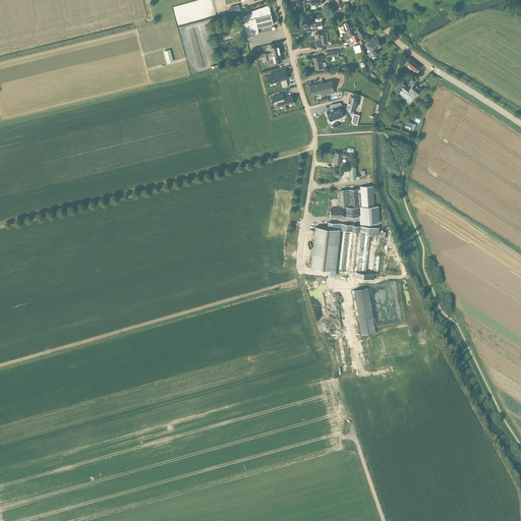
[(257,27),(274,23),(272,14),(271,14),(270,9),(270,4),(251,11),(252,11),(252,13),(242,16),(246,36),(259,33),(257,27)]
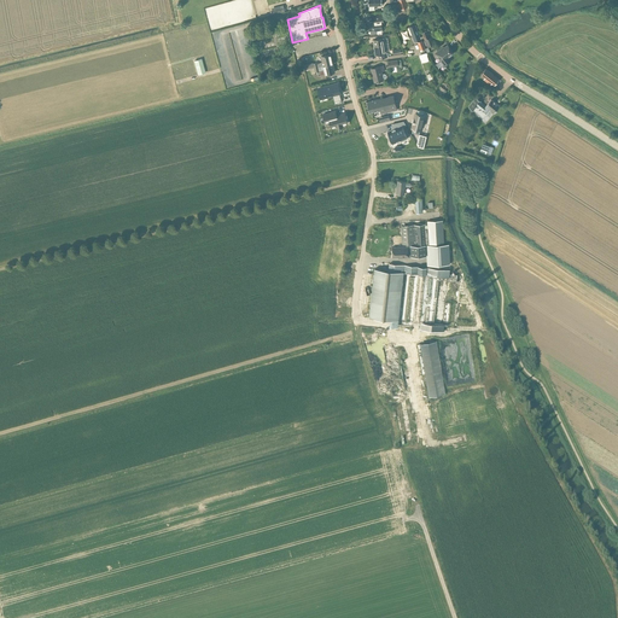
[(374,22),(368,23),(369,31),(371,30),(371,34),(377,34),(377,30),(382,30),(383,29),(383,28),(382,24),(384,24),(383,19),(389,18),(388,11),(382,12),(383,15),(382,15),(375,16),(377,19),(374,19),(374,22)]
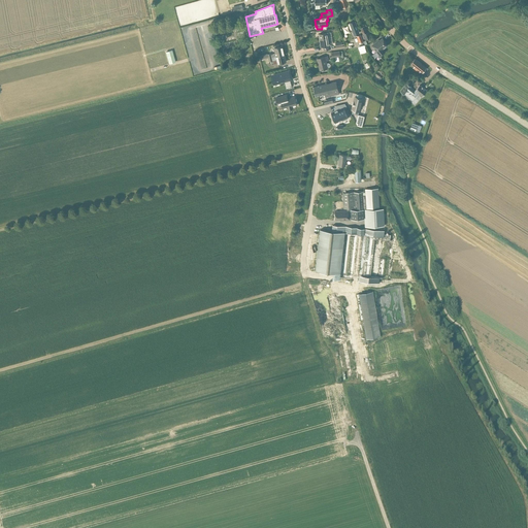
[(359,33),(355,21),(350,23),(355,35),(359,33)]
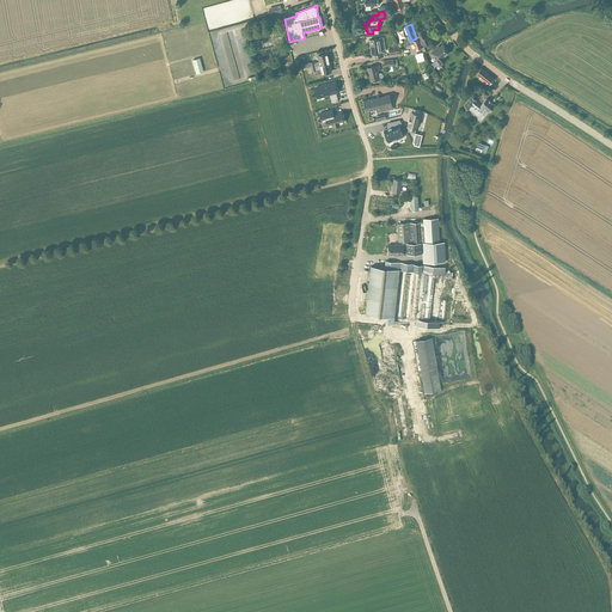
[(418,32),(421,40),(423,47),(430,44),(429,40),(427,41),(422,30),(418,32)]
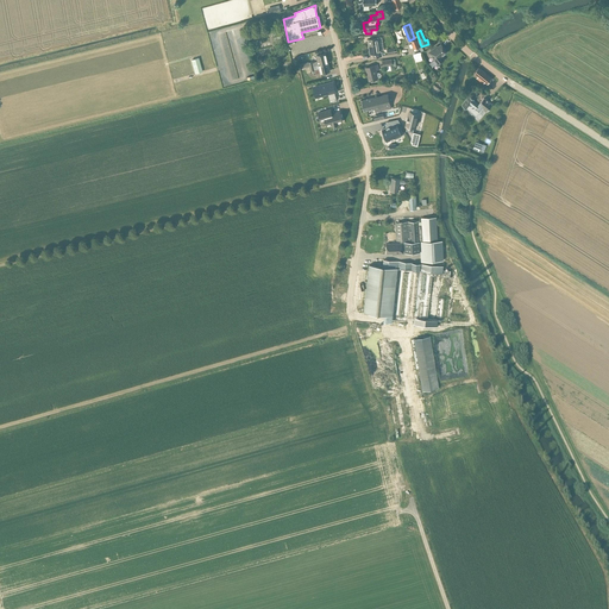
[(378,38),(368,39),(370,54),(372,54),(374,57),(382,56),(382,52),(381,52),(378,38)]
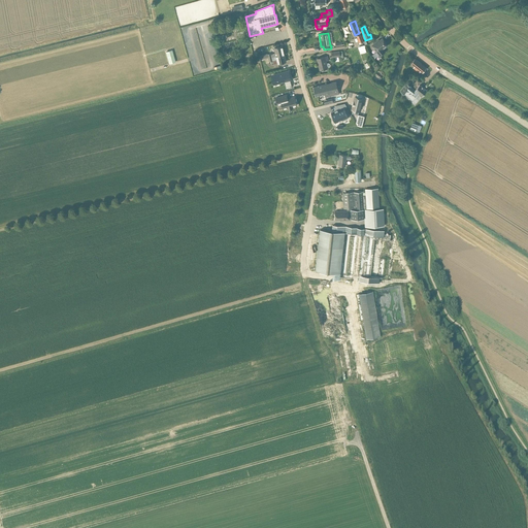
[(383,39),(373,46),(381,56),(386,52),(384,50),(388,45),(383,39)]
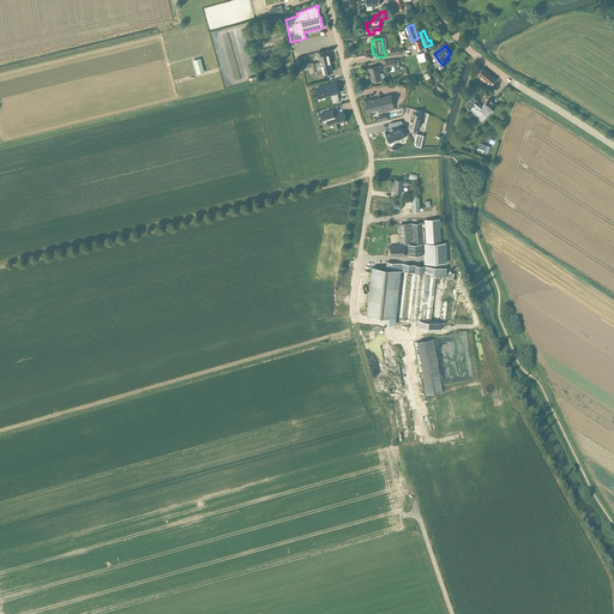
[(307,65),(308,68),(312,67),(317,66),(321,65),(331,62),(329,54),(324,55),(324,54),(323,54),(323,55),(319,56),(320,62),(315,64),(315,62),(311,64),(307,65)]
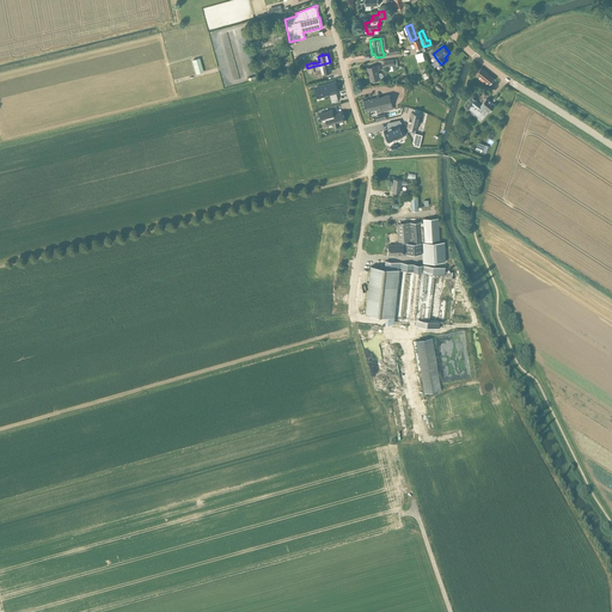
[(200,59),(193,60),(196,74),(203,72),(200,59)]
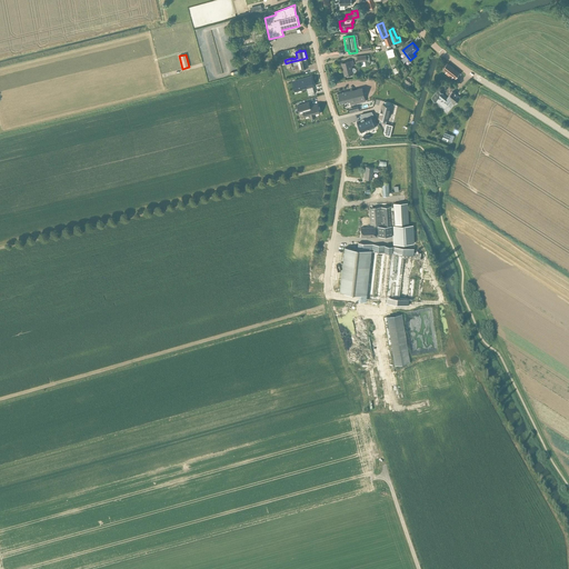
[(307,58),(298,60),(300,69),(308,67),(307,58)]
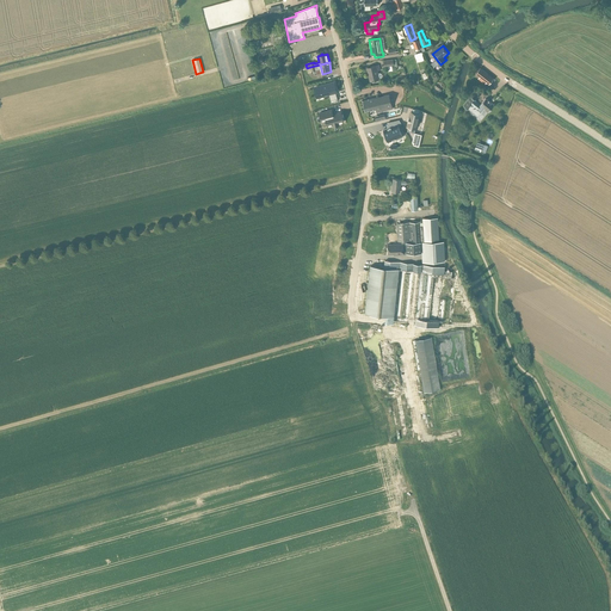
[(380,71),(380,69),(378,65),(366,68),(370,81),(378,79),(377,72),(380,71)]
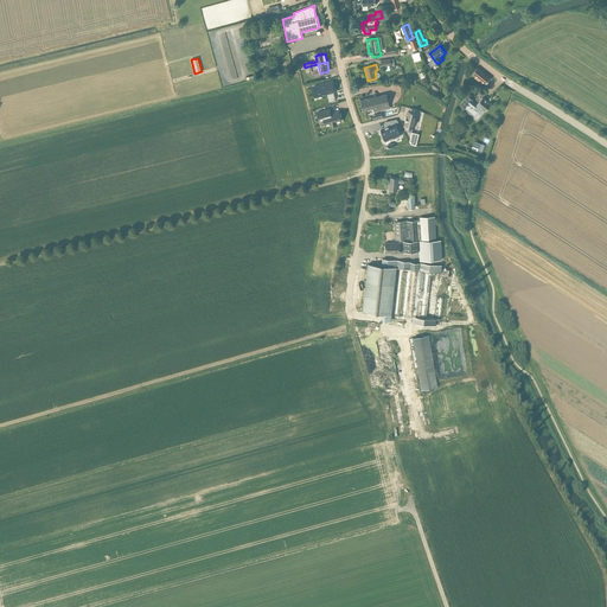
[(477,68),(473,72),(477,76),(475,78),(483,83),(484,81),(486,83),(490,78),(477,68)]
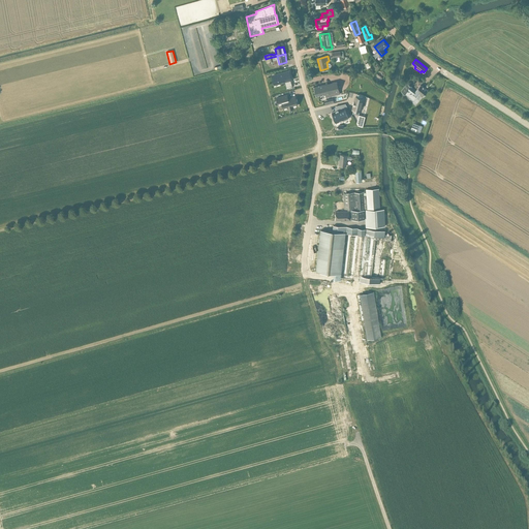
[(290,71),(273,76),(275,86),(287,83),(288,86),(293,84),(292,81),(293,81),(290,71)]
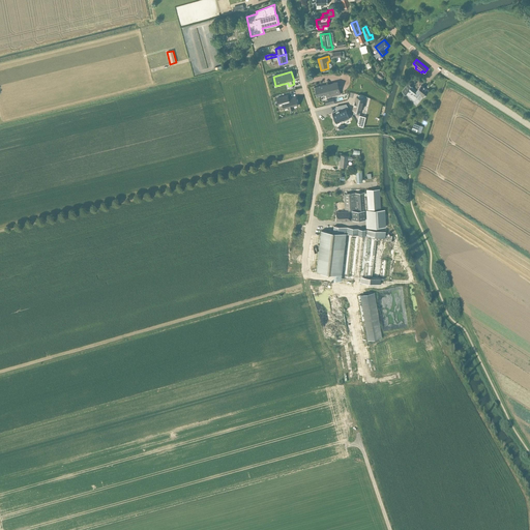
[(317,96),(323,95),(323,96),(324,100),(327,99),(328,98),(328,97),(341,94),(337,82),(315,88),(317,96)]
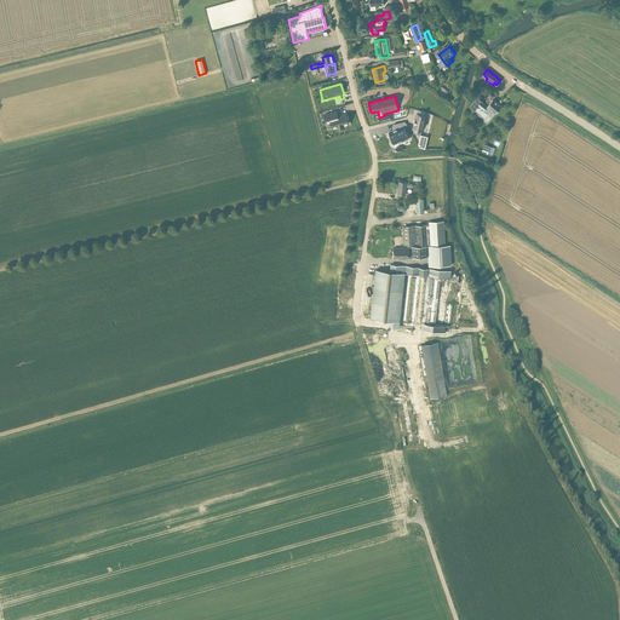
[(474,102),(470,107),(475,110),(477,108),(480,110),(478,112),(486,118),(491,112),(492,109),(497,113),(501,107),(493,99),(487,107),(482,103),(483,102),(478,97),(474,102)]
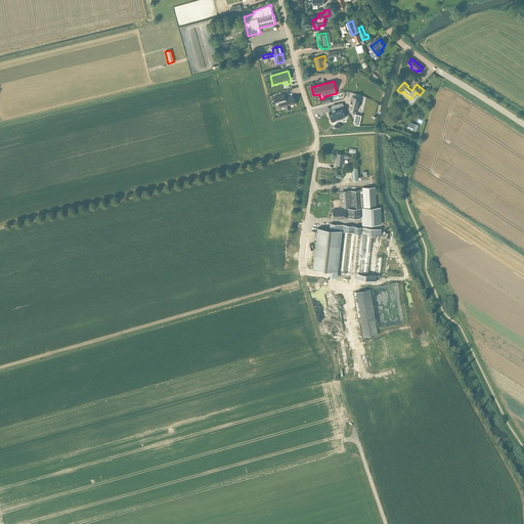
[(352,96),(349,107),(350,107),(349,112),(356,113),(357,110),(360,95),(354,93),(353,96),(352,96)]
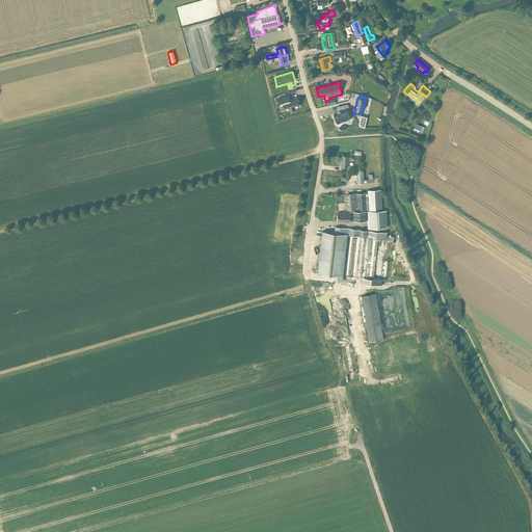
[(289,96),(278,99),(281,105),(285,104),(286,109),(290,108),(291,109),(295,108),(294,107),(298,106),(296,98),(290,100),(289,96)]
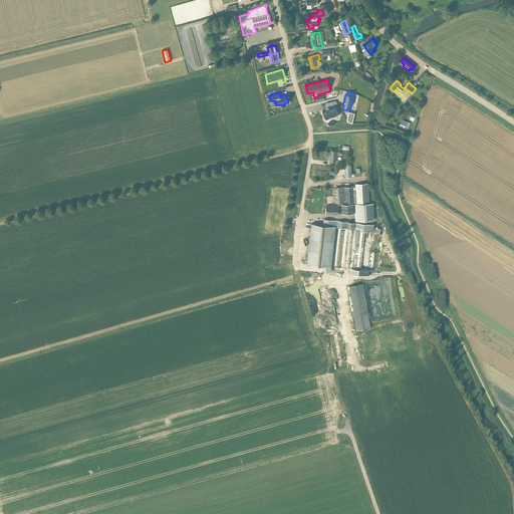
[(327,107),(320,110),(324,122),(330,121),(332,120),(333,120),(339,118),(339,117),(340,117),(336,106),(338,106),(339,106),(336,101),(335,102),(325,103),(326,103),(327,107)]
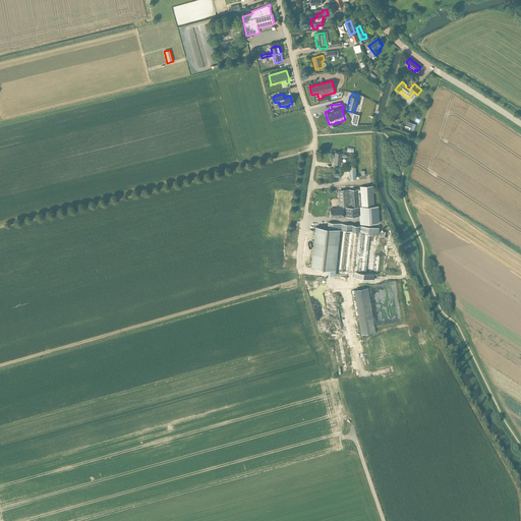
[(278,121),(284,119),(282,112),(276,114),(278,121)]
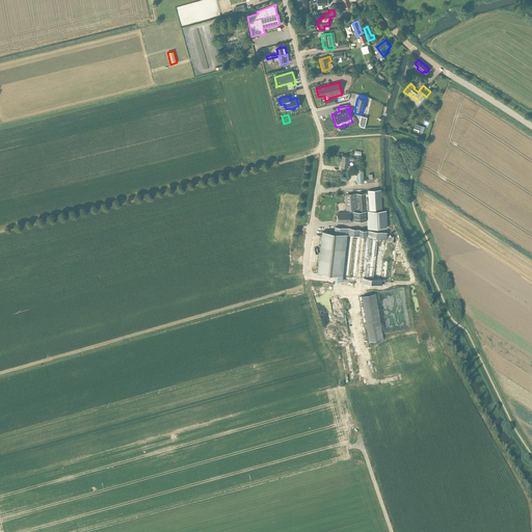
[(286,134),(313,128),(312,123),(298,126),(297,122),(284,125),(286,134)]
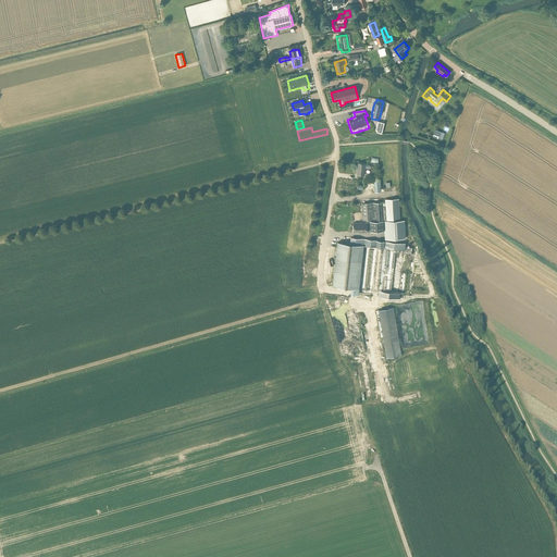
[(366,164),(363,163),(358,163),(357,174),(364,175),(366,168),(370,169),(370,165),(366,164)]
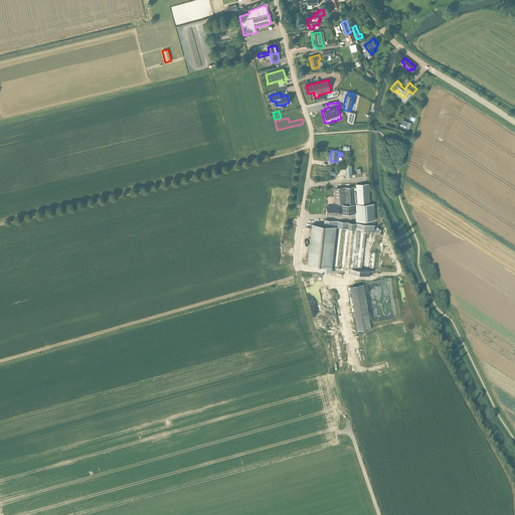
[(332,206),(327,206),(328,214),(332,213),(332,214),(337,214),(340,214),(340,213),(343,213),(355,212),(356,218),(357,218),(356,220),(369,219),(375,219),(374,203),(370,203),(369,184),(356,184),(356,186),(357,188),(355,188),(355,187),(335,188),(336,203),(339,203),(339,206),(332,206)]
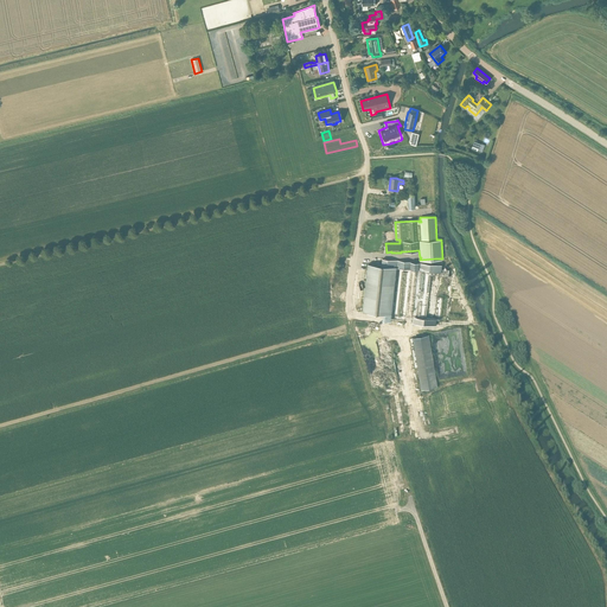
[(369,264),(363,312),(383,314),(382,321),(397,323),(406,324),(435,326),(436,320),(447,320),(451,287),(452,276),(448,275),(449,269),(441,269),(442,266),(413,262),(383,259),(382,262),(378,262),(377,264),(369,264)]
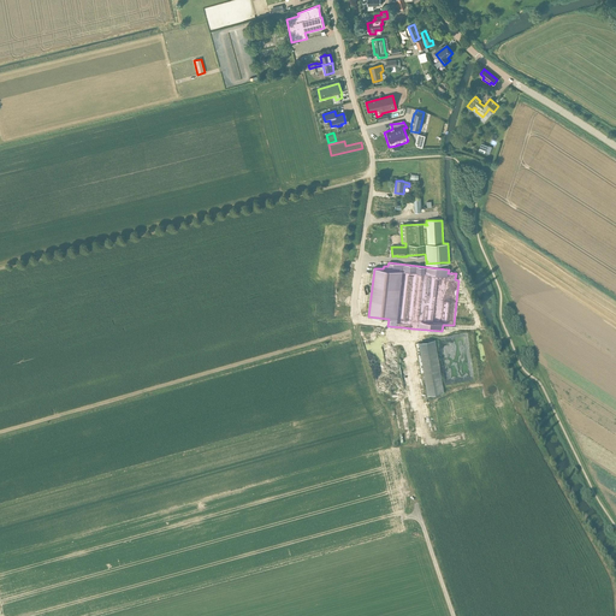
[(419,343),(427,396),(445,394),(436,339),(419,343)]
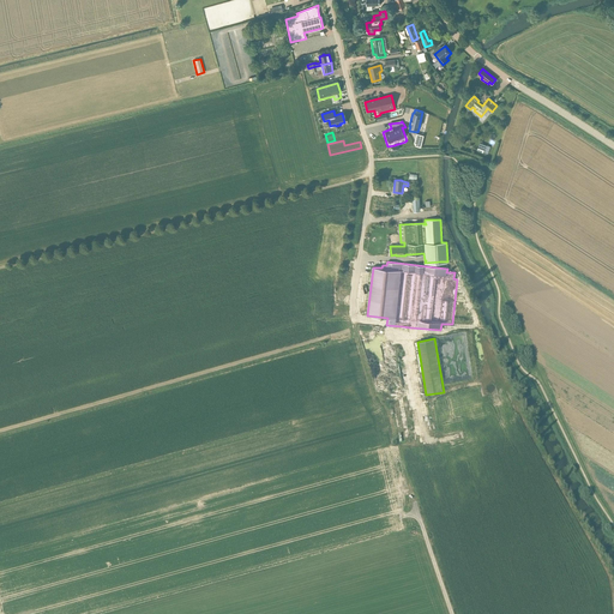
[(479,419),(479,408),(474,408),(474,404),(470,404),(470,409),(467,409),(467,419),(479,419)]
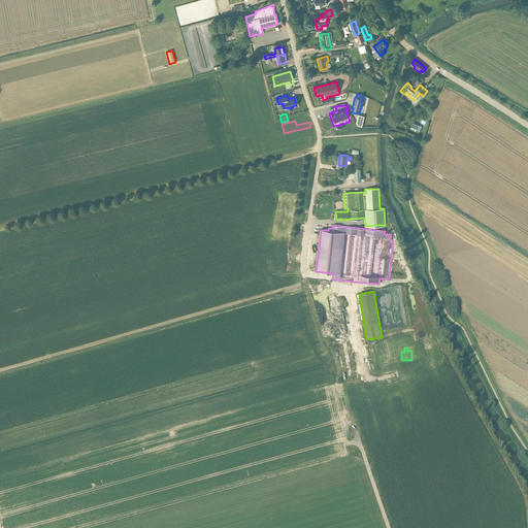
[(348,367),(341,368),(343,380),(350,378),(348,367)]
